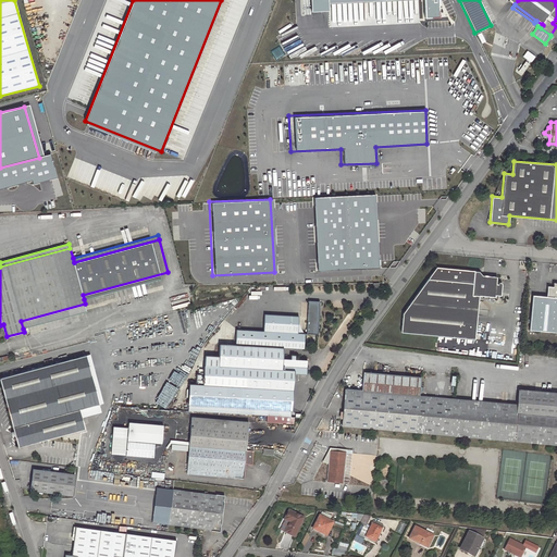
[(474,274),(475,270),(436,267),(404,313),(401,332),(475,338),(477,325),(470,325),(471,308),(479,309),(480,295),(495,297),(496,295),(499,295),(499,291),(502,291),(503,284),(503,283),(502,282),(500,281),(499,282),(498,282),(498,284),(497,283),(497,275),(483,274),(474,274)]
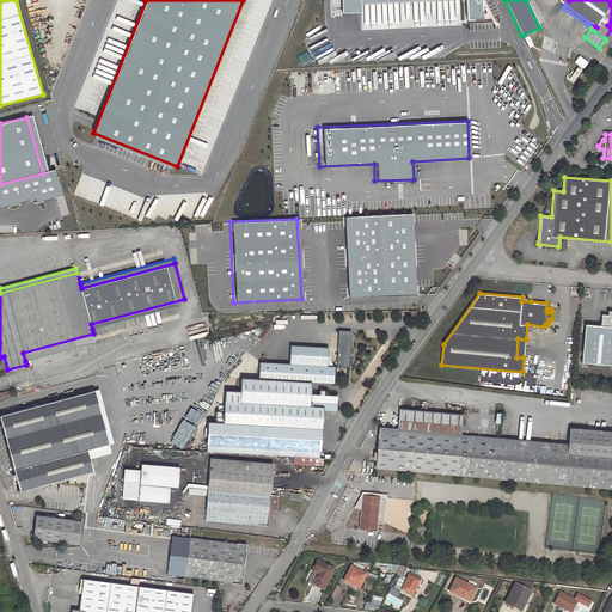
[(184,299),(91,324),(92,329),(185,304),(184,299)]
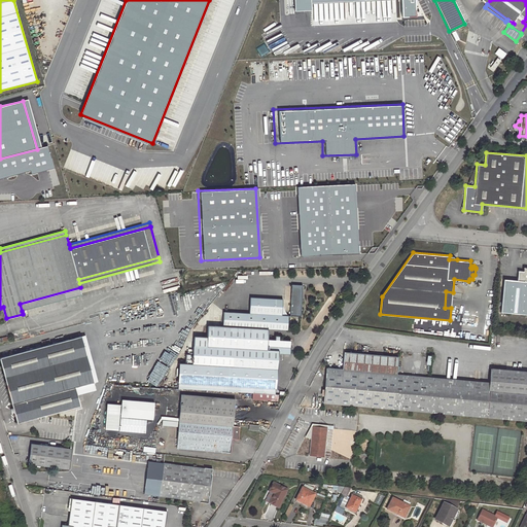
[(518,280),(504,279),(502,311),(526,313),(526,268),(526,271),(519,270),(518,280)]
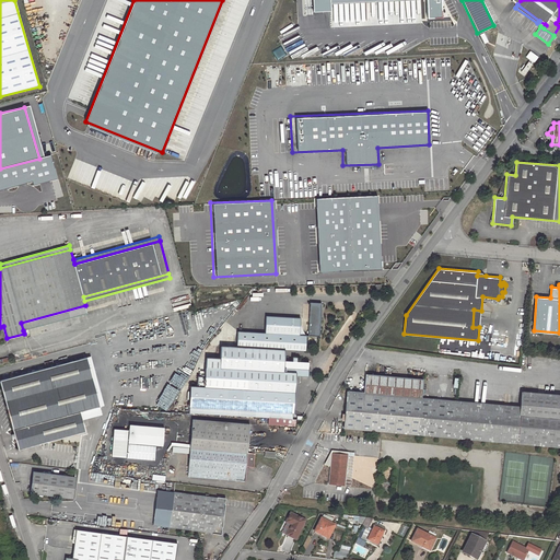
[(311,302),(308,336),(321,337),(323,303),(311,302)]
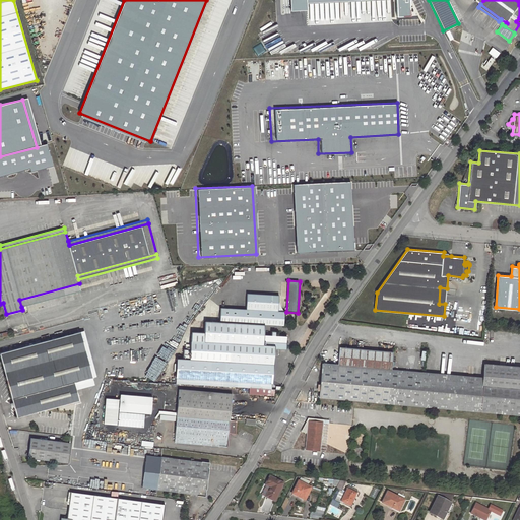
[(79,283),(19,300),(21,307),(81,290),(79,283)]
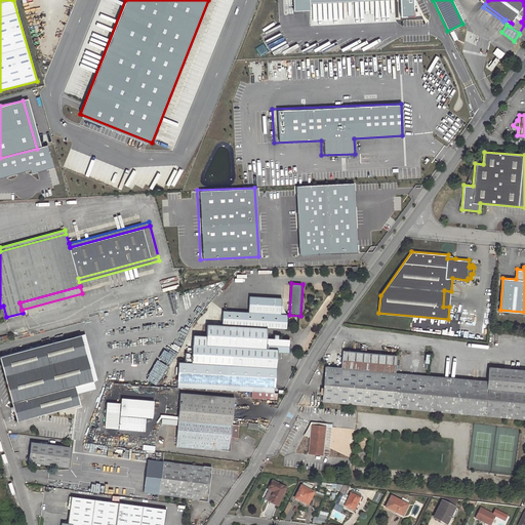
[(249,313),(281,315),(282,298),(250,296),(249,313)]
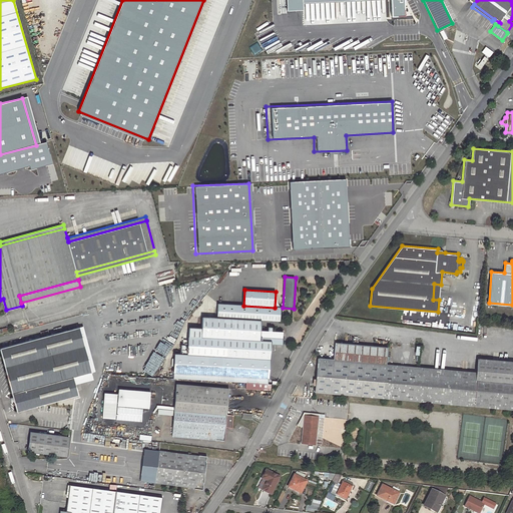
[(243,306),(218,304),(217,318),(261,321),(280,322),(281,308),(275,308),(243,306)]
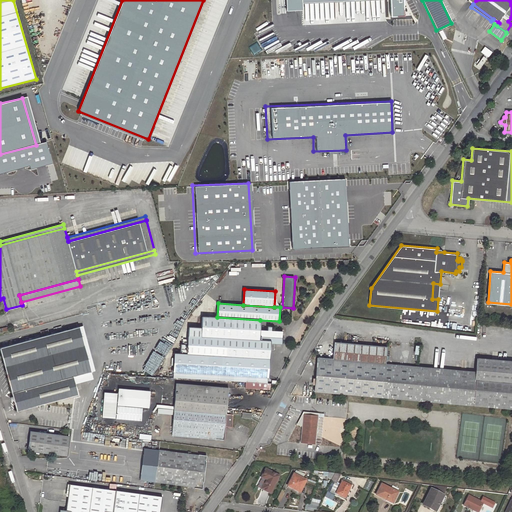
[(260,320),(217,317),(202,316),(202,327),(202,329),(201,336),(259,340),(260,332),(260,329),(260,320)]
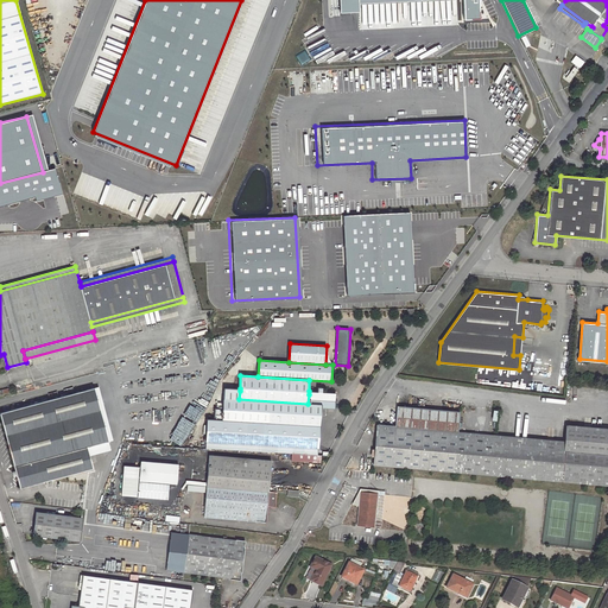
[(99,386),(94,388),(108,441),(113,439),(99,386)]
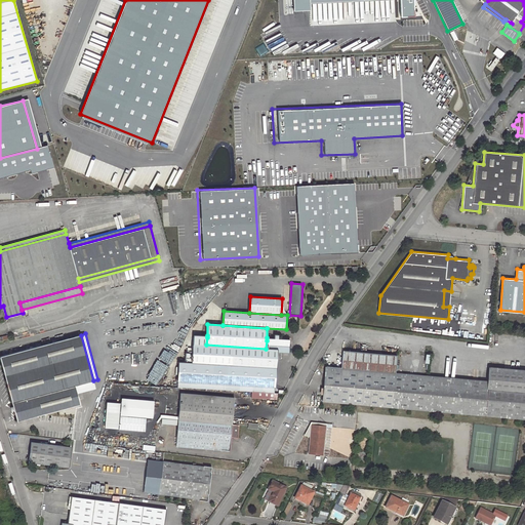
[(81,335),(0,357),(17,420),(80,404),(77,393),(75,386),(93,380),(81,335)]
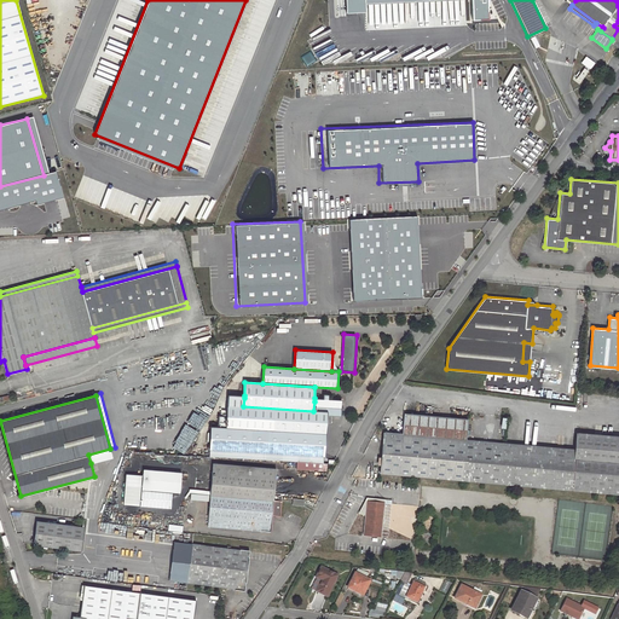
[(244,398),(230,397),(229,406),(227,406),(227,411),(227,418),(226,424),(226,427),(325,433),(327,420),(327,415),(330,415),(340,416),(341,404),(314,401),(313,411),(243,406),(244,398)]
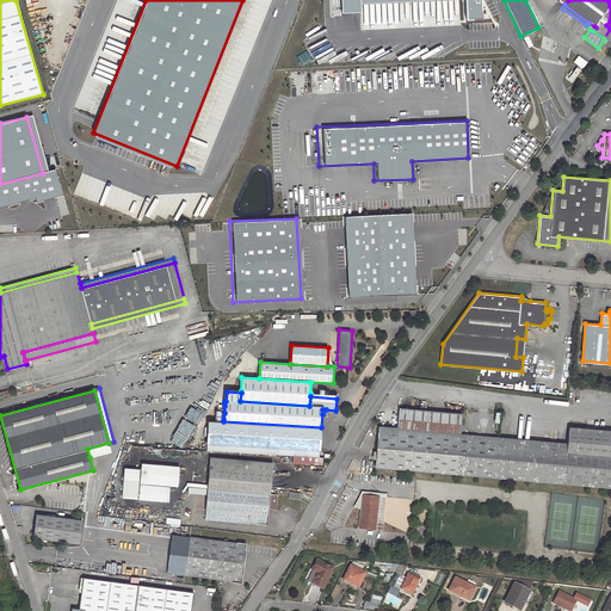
[(399,414),(397,430),(461,436),(462,413),(399,408),(399,414)]
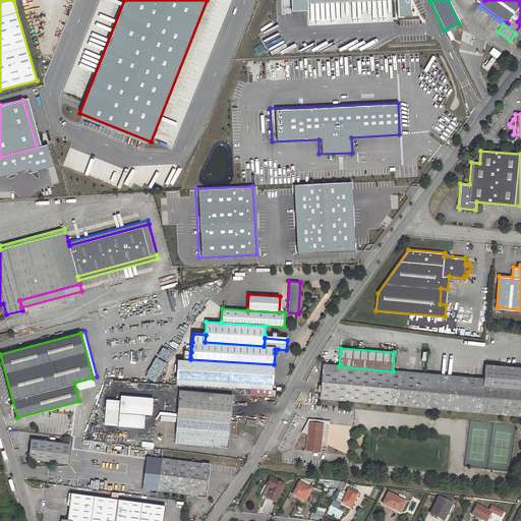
[(250,389),(273,390),(274,364),(190,359),(184,359),(178,358),(176,384),(250,389)]
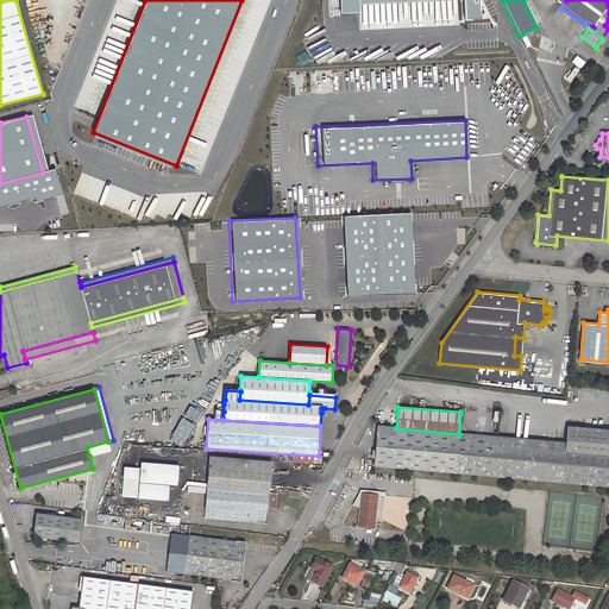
[(459,434),(396,428),(377,427),(375,465),(608,485),(608,431),(567,427),(566,444),(459,434)]
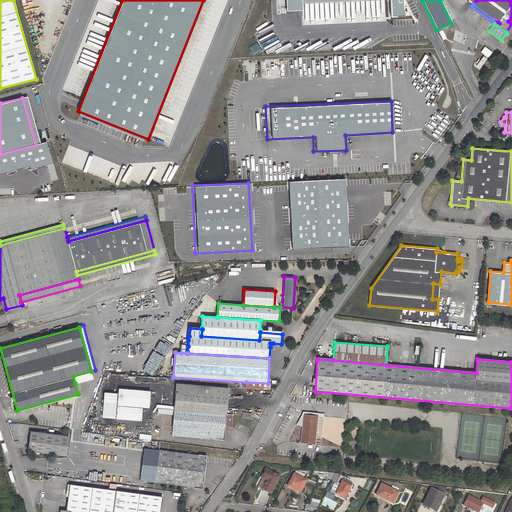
[(93,379),(91,371),(73,376),(75,383),(93,379)]
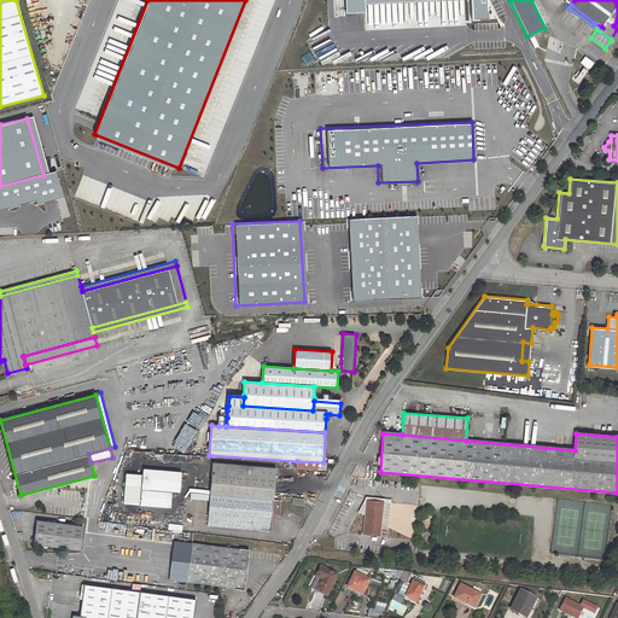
[(213,462),(210,494),(273,499),(275,468),(213,462)]
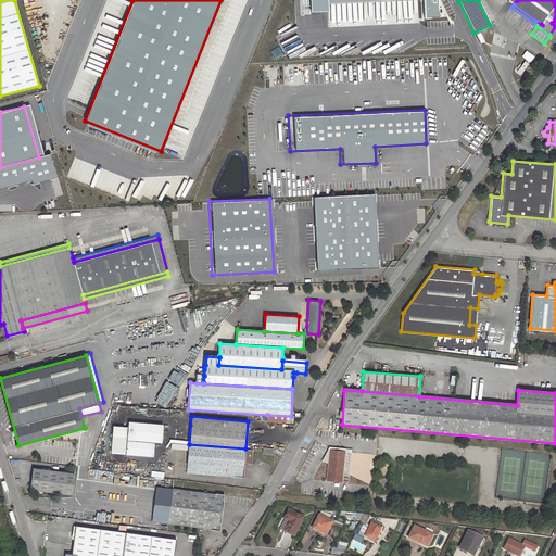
[(128,427),(127,439),(155,441),(162,442),(163,425),(128,422),(128,427)]
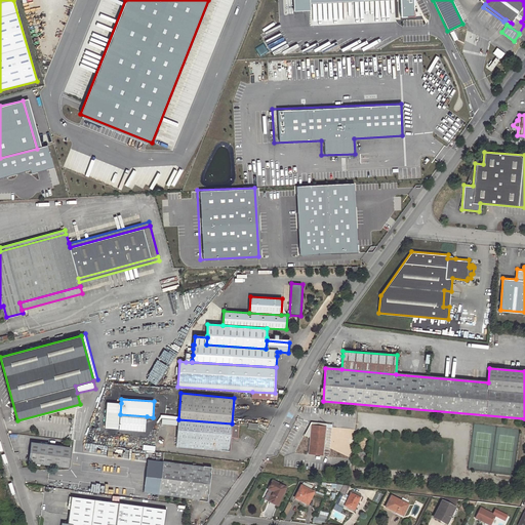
[(120,414),(121,403),(107,402),(105,428),(145,431),(147,416),(120,414)]
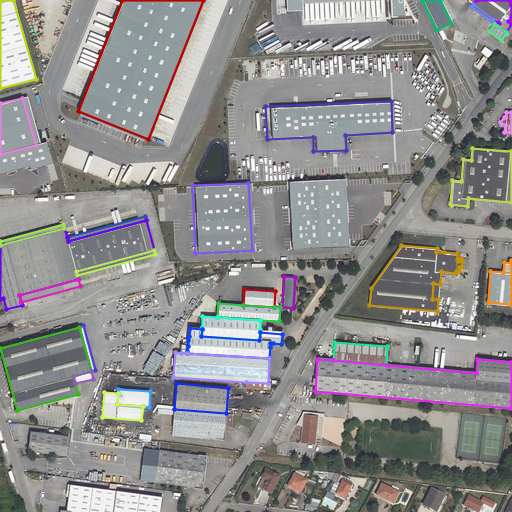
[(226,413),(174,409),(171,435),(224,440),(225,426),(232,426),(233,414),(226,413)]
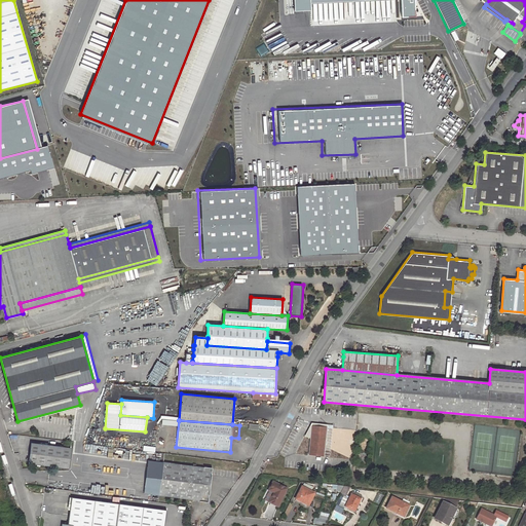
[(327,427),(311,425),(308,454),(324,455),(327,427)]
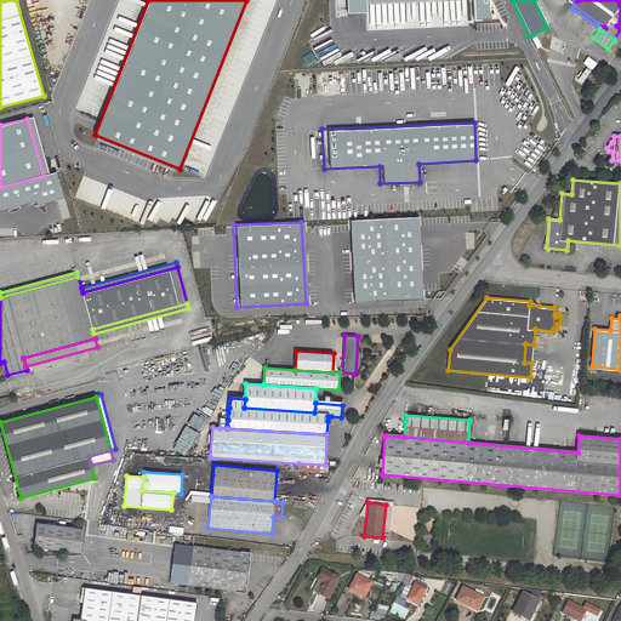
[(38,523),(36,533),(35,545),(34,546),(80,552),(81,548),(81,543),(84,529),(38,523)]
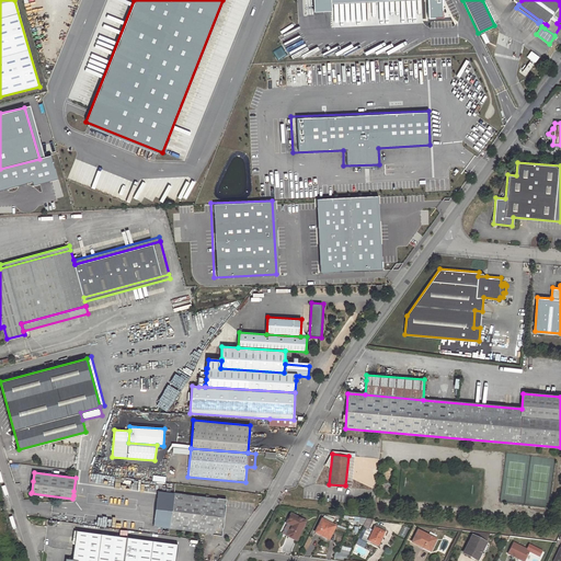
[(209,497),(206,497),(124,487),(121,522),(222,534),(226,500),(209,497)]
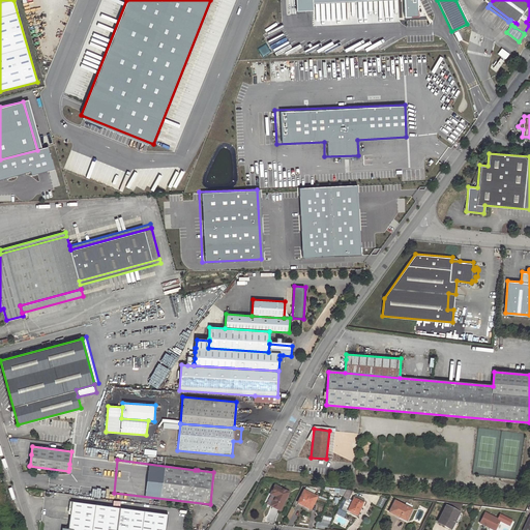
[(289,493),(275,486),(270,495),(275,497),(270,506),(280,510),(289,493)]
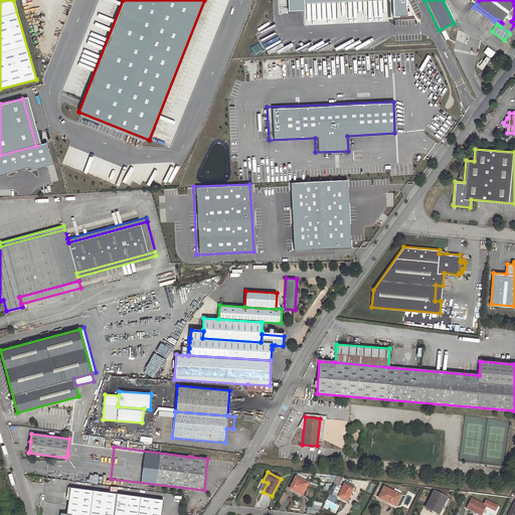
[(343,477),(337,476),(334,482),(333,484),(339,486),(343,477)]
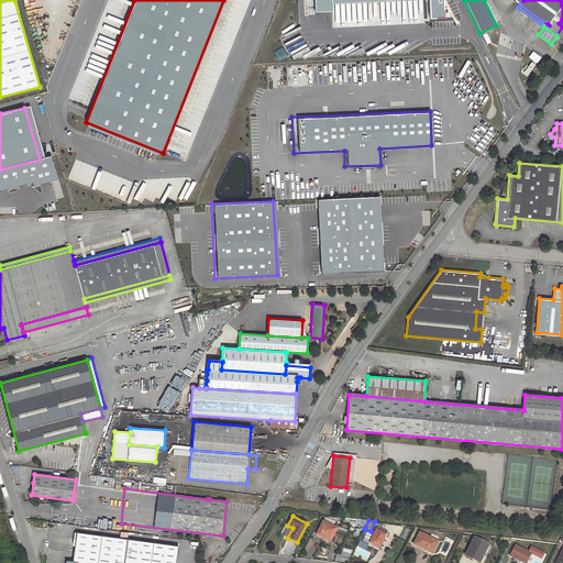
[(321,537),(327,540),(330,541),(337,528),(322,521),(316,536),(320,538),(321,537)]
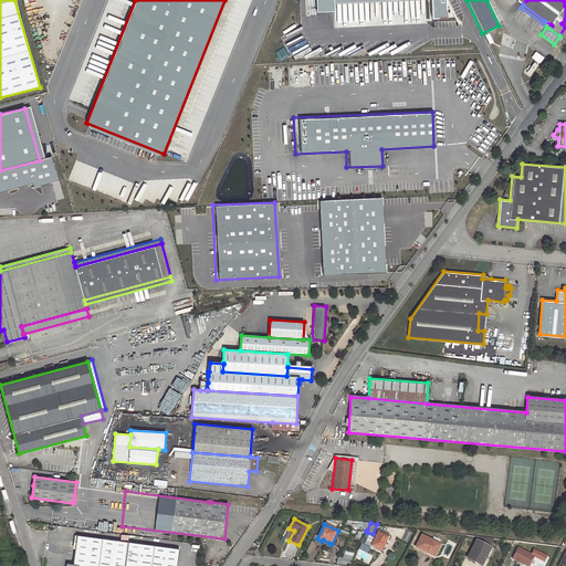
[(369,534),(365,543),(381,551),(386,541),(389,534),(379,530),(376,536),(369,534)]
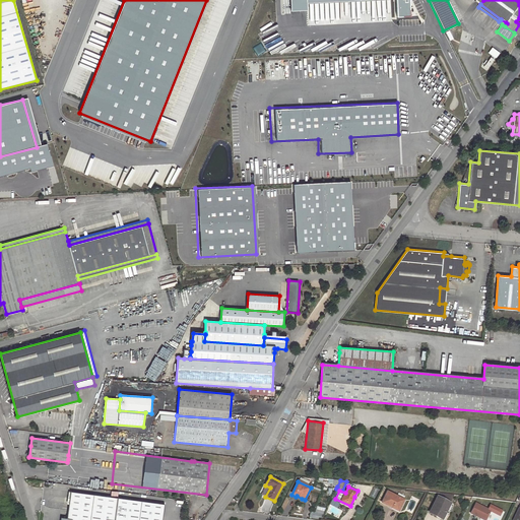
[(163,519),(165,504),(70,492),(67,518),(61,517),(60,519),(163,519)]
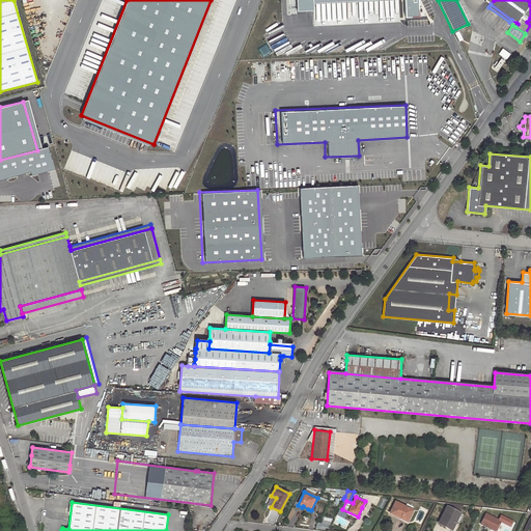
[(408,522),(413,511),(396,502),(390,513),(401,519),(408,522)]
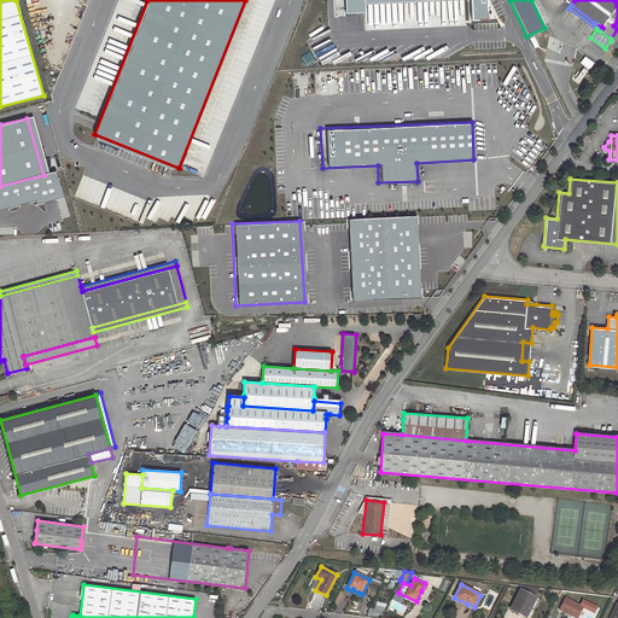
[(535,598),(540,588),(524,587),(522,590),(535,598)]
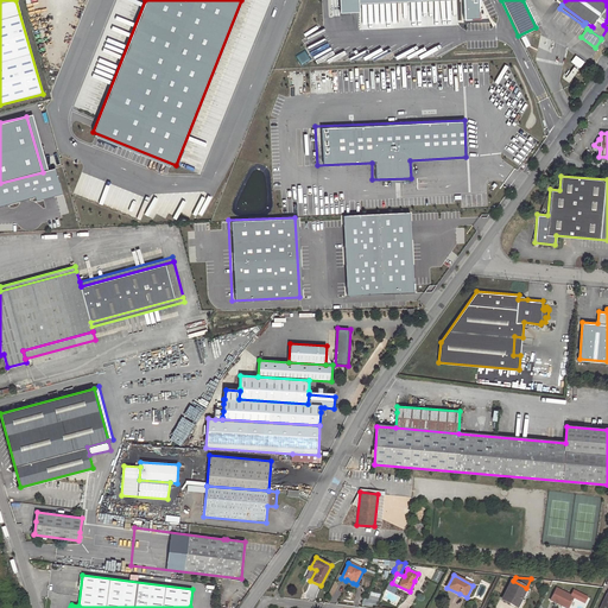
[(392,584),(411,594),(416,582),(415,581),(410,591),(392,583),(392,584)]
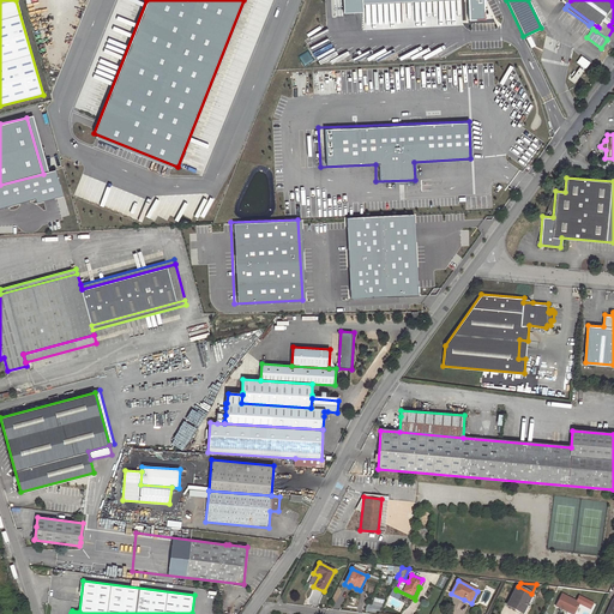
[(528,606),(530,607),(535,596),(531,594),(518,587),(517,587),(507,606),(523,613),(528,606)]
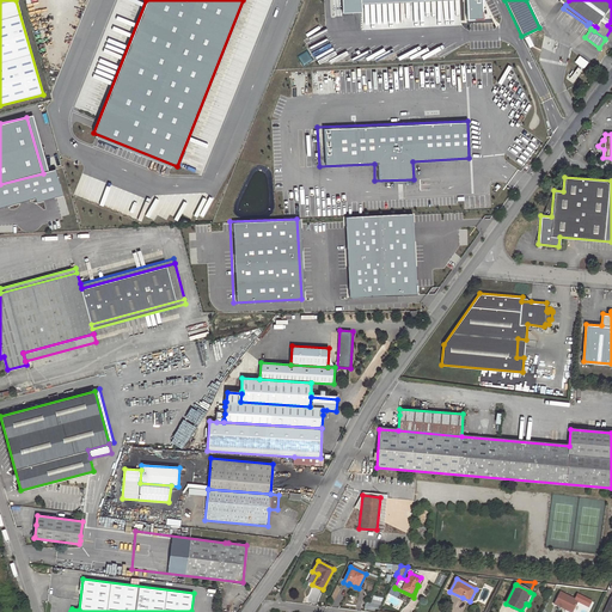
[(573,611),(576,604),(587,609),(591,600),(575,593),(574,598),(558,591),(551,605),(568,611),(573,611)]
